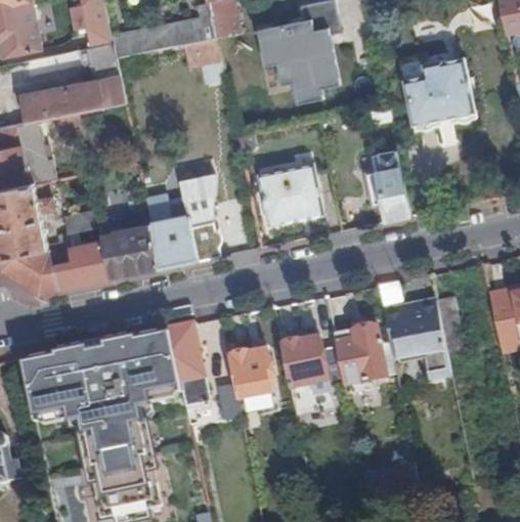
[(30,0),(0,5),(0,42),(6,41),(9,55),(41,48),(36,29),(35,28),(30,0)]
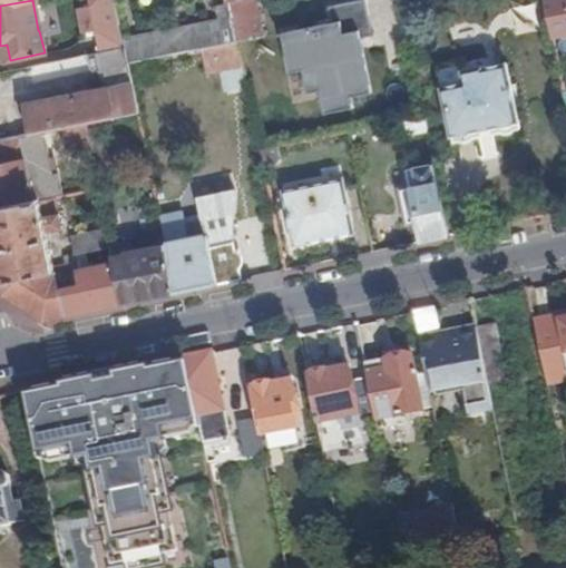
[(98,52),(124,48),(123,41),(113,0),(87,0),(89,7),(78,9),(83,33),(94,31),(97,50),(98,52)]
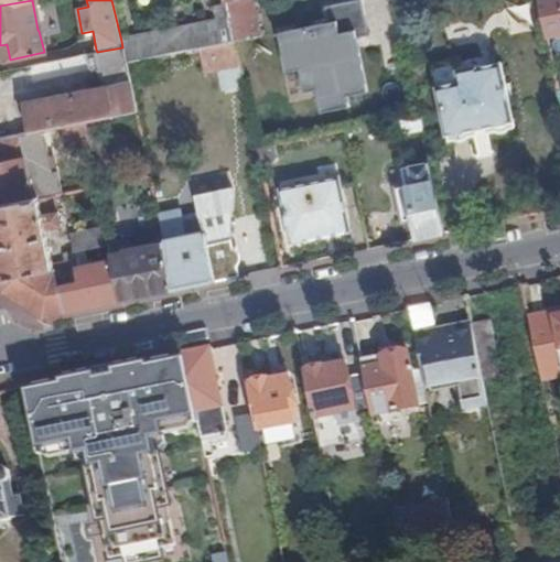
[(233,40),(258,34),(250,0),(225,0),(226,6),(233,40)]
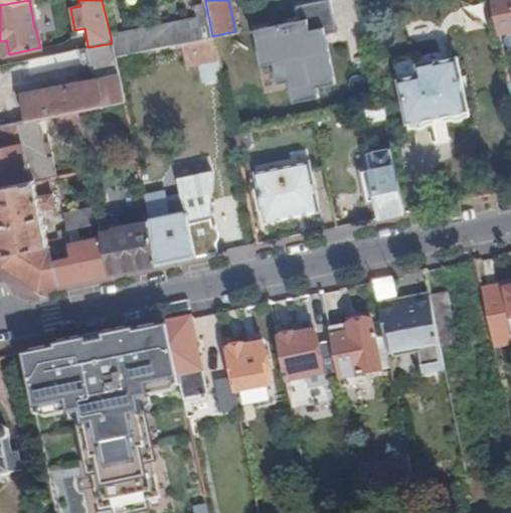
[(489,0),(496,31),(510,27),(510,0),(489,0)]
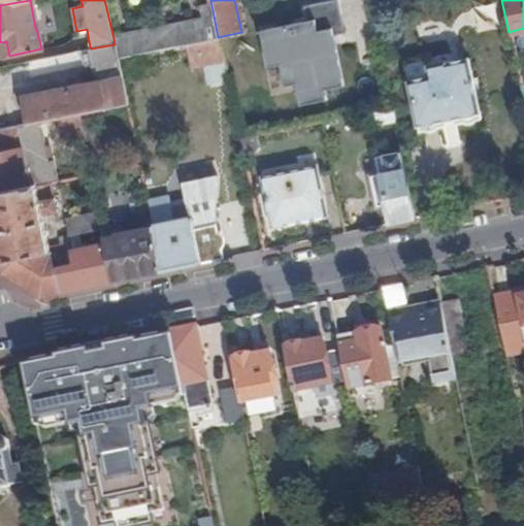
[(218,37),(211,5),(199,8),(201,19),(113,38),(115,44),(117,58),(185,43),(218,37)]
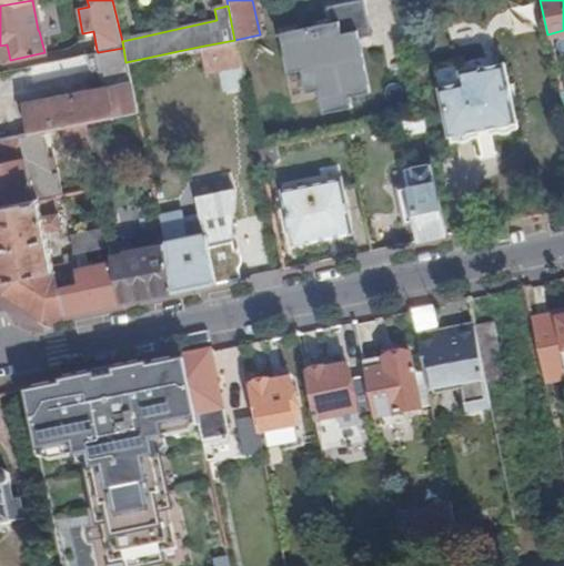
[(329,20),(274,31),(275,38),(279,38),(286,71),(300,68),(304,91),(315,89),(320,109),(348,103),(345,88),(366,83),(356,34),(332,40),(329,20)]
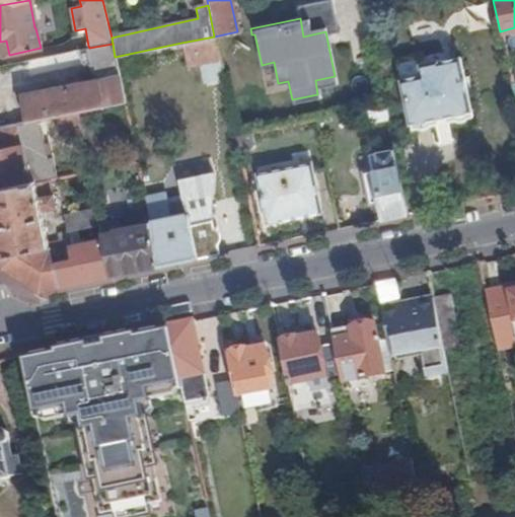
[(218,58),(214,37),(181,43),(185,64),(218,58)]
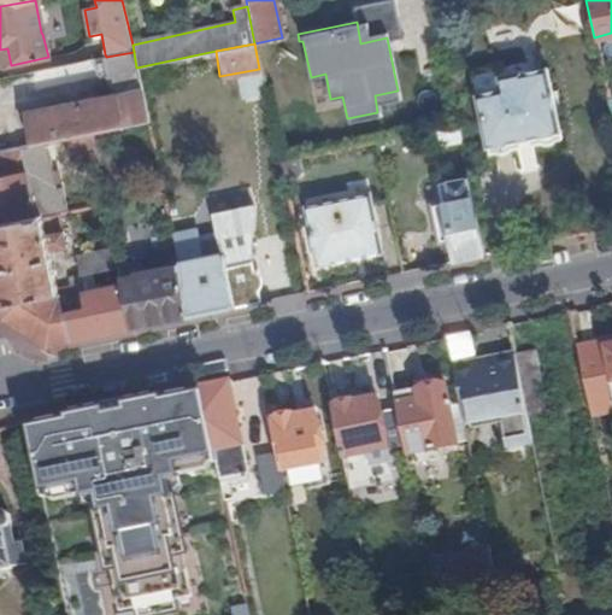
[(134,52),(106,57),(107,64),(115,64),(116,75),(137,70),(136,68),(134,52)]
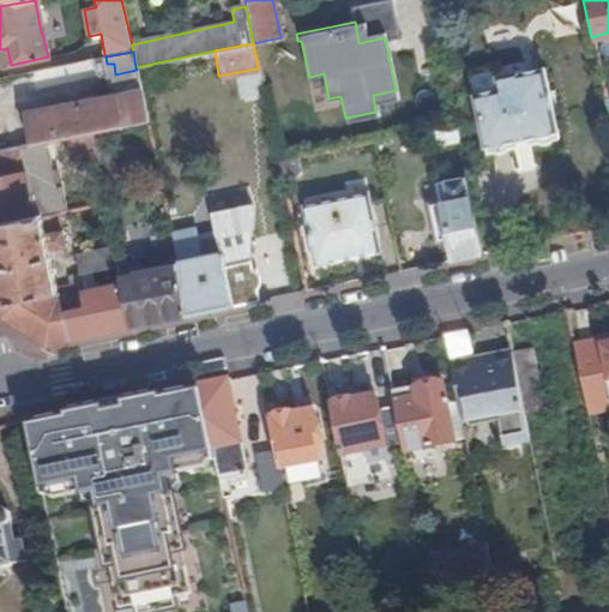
[(85,60),(25,72),(29,93),(95,78),(91,59),(85,60)]
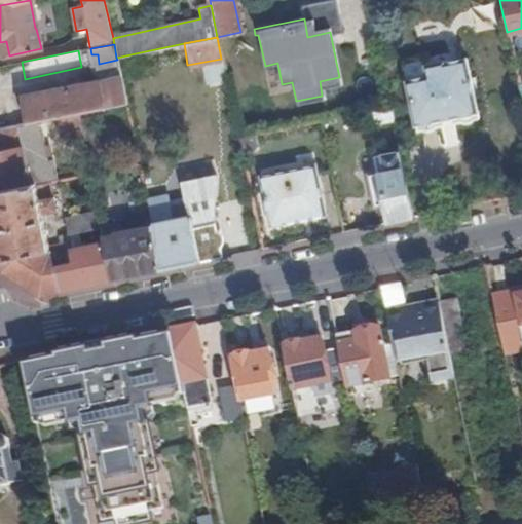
[(405,80),(414,125),(477,113),(464,58),(442,63),(441,61),(424,65),(426,76),(405,80)]
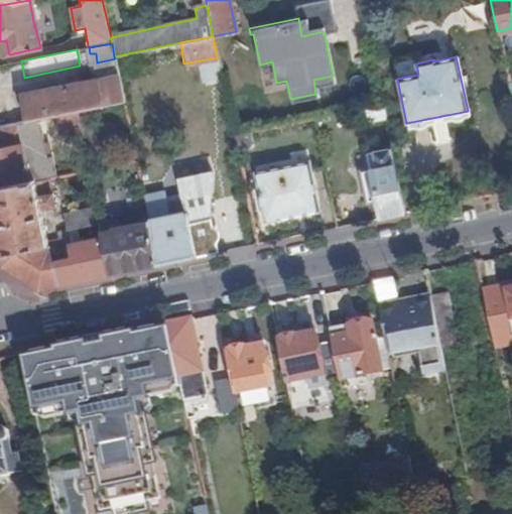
[(20,96),(25,121),(37,118),(123,102),(119,76),(20,96)]
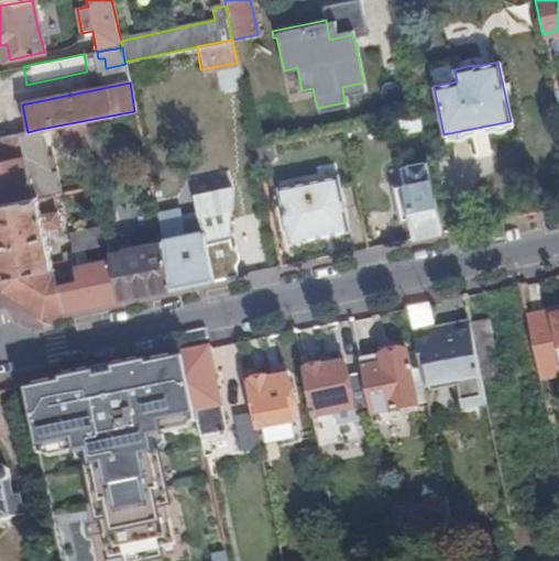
[(416,113),(385,120),(388,134),(401,132),(401,133),(419,129),(416,113)]
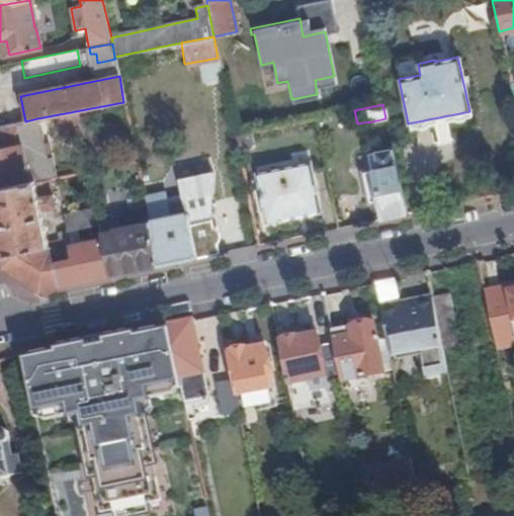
[(469,111),(408,123),(409,131),(470,118),(469,111)]
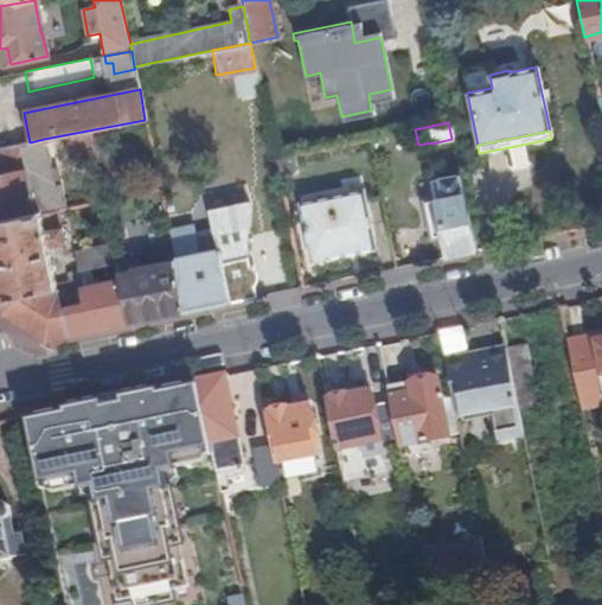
[(30,142),(0,147),(0,221),(39,214),(63,209),(58,184),(52,185),(44,139),(30,142)]
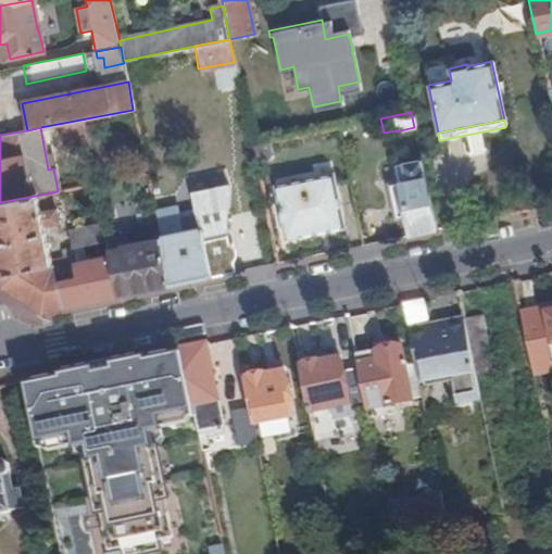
[(263,131),(248,135),(250,146),(265,142),(263,131)]
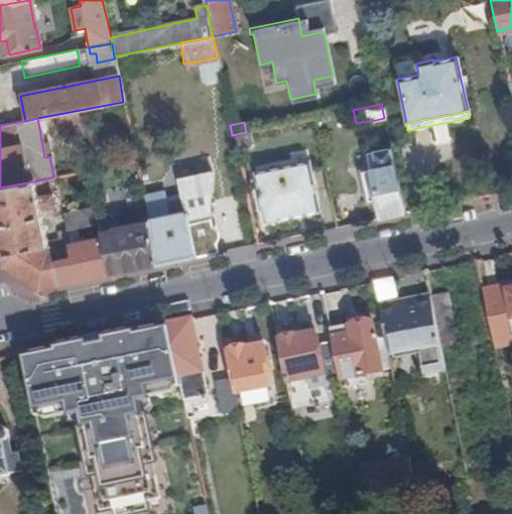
[(373,186),(380,218),(405,213),(390,147),(367,153),(370,169),(363,170),(366,187),(373,186)]
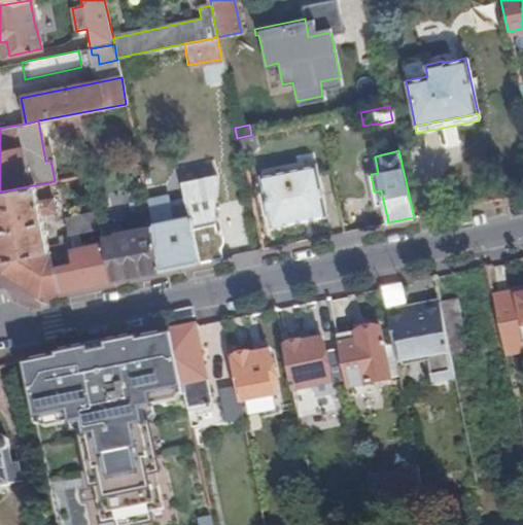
[(268,226),(323,215),(313,166),(257,176),(268,226)]
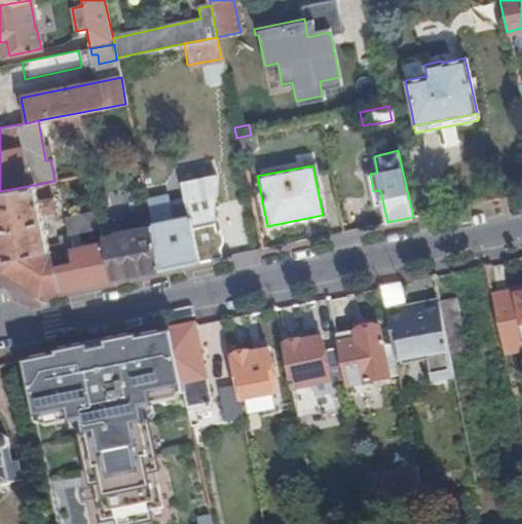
[(34,185),(0,191),(0,259),(47,249),(47,247),(40,215),(56,211),(52,197),(38,200),(34,185)]
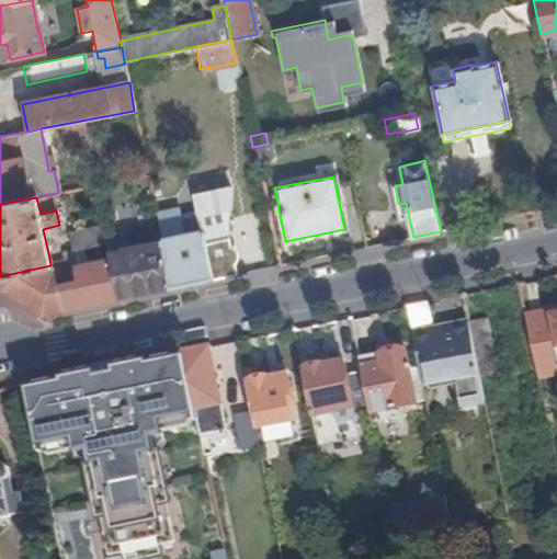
[(160,235),(197,228),(193,204),(156,210),(160,235)]
